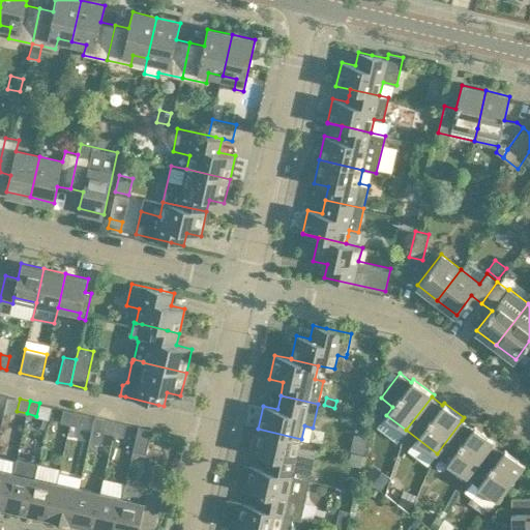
[(61,421),(70,423),(74,411),(63,409),(61,421)]
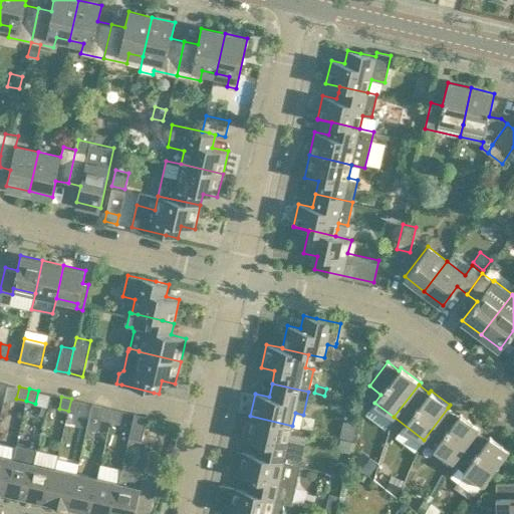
[(71,399),(68,411),(77,413),(80,401),(71,399)]
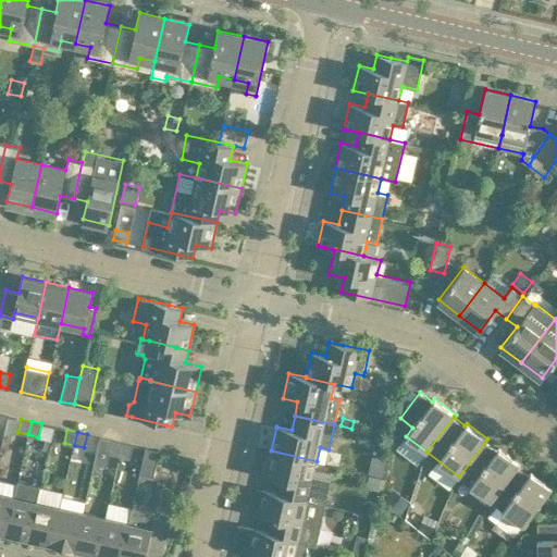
[(120,456),(123,442),(100,437),(94,463),(107,466),(110,454),(120,456)]
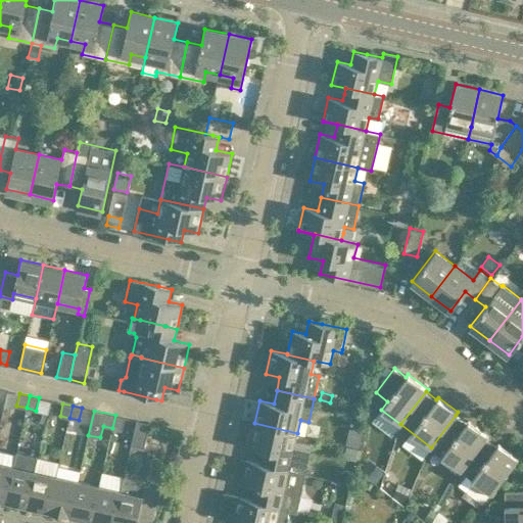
[(126,418),(115,415),(112,428),(123,430),(126,418)]
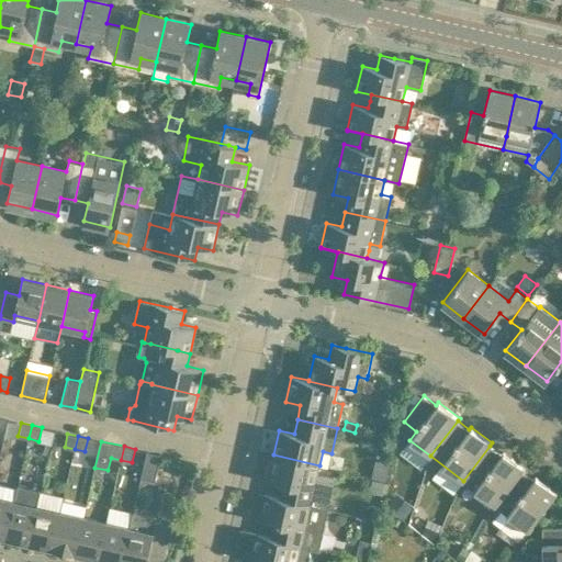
[(463,481),(495,506),(523,471),(525,468),(504,451),(501,454),(490,446),(463,481)]
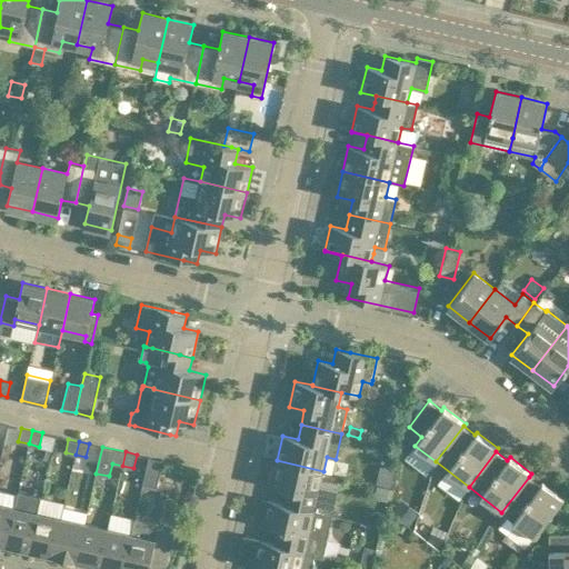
[(162,460),(149,457),(142,483),(157,487),(162,460)]
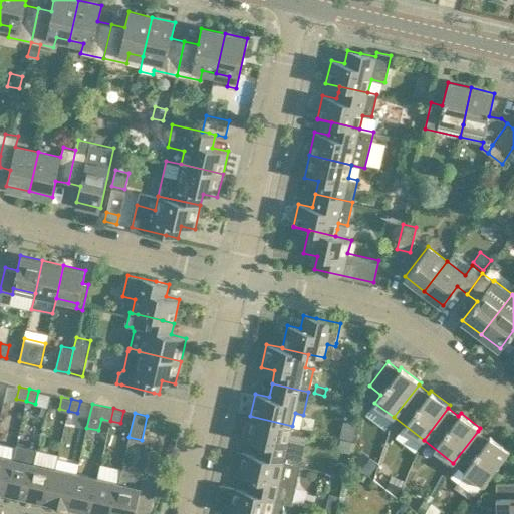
[(258,443),(255,455),(268,458),(267,458),(284,462),(300,466),(305,443),(289,440),(292,426),(250,416),(244,439),(258,443)]
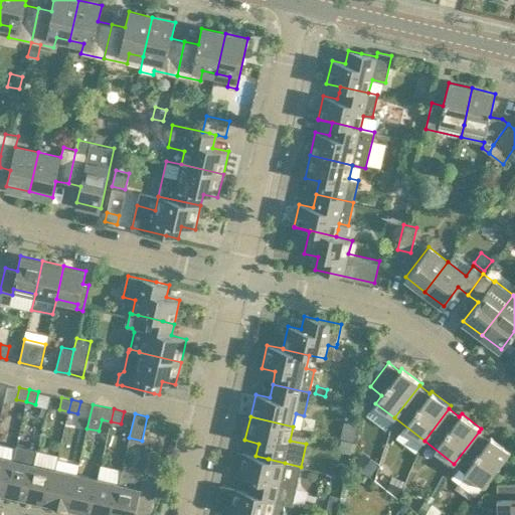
[(344,423),(342,437),(352,439),(355,426),(344,423)]
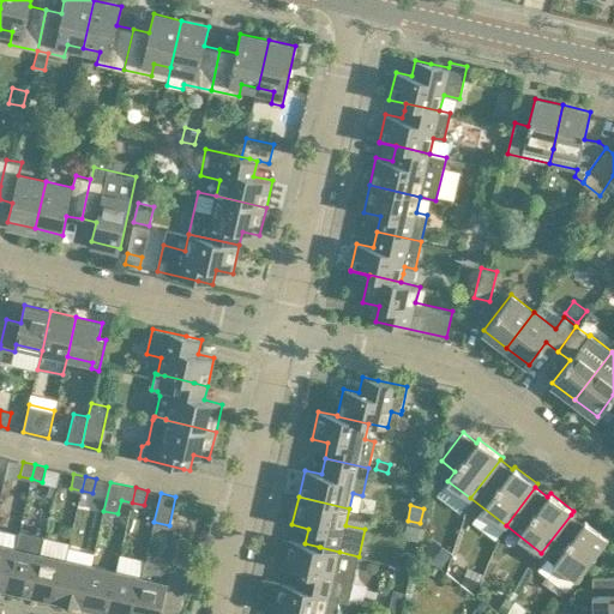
[(571,515),(541,553),(546,555),(536,567),(567,591),(608,537),(585,521),(583,523),(571,515)]
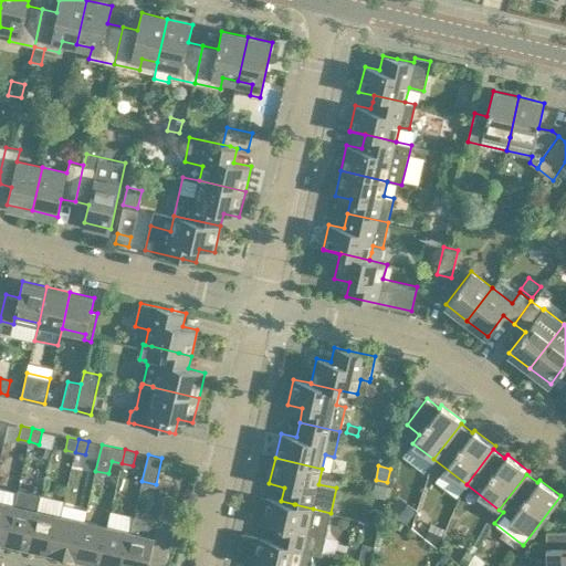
[(0,488),(0,538),(6,541),(18,492),(0,488)]
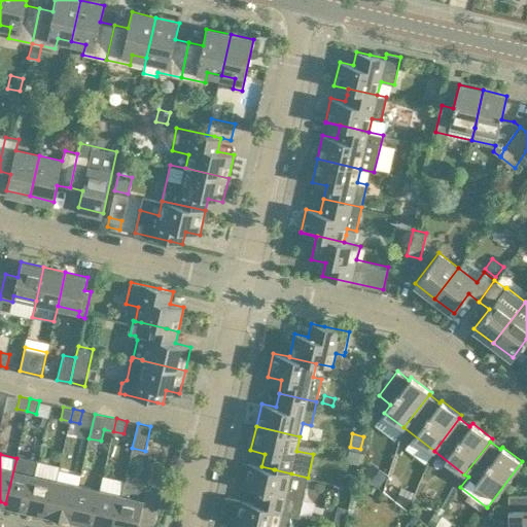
[(16,458),(5,503),(27,508),(35,475),(38,460),(16,455),(16,458)]
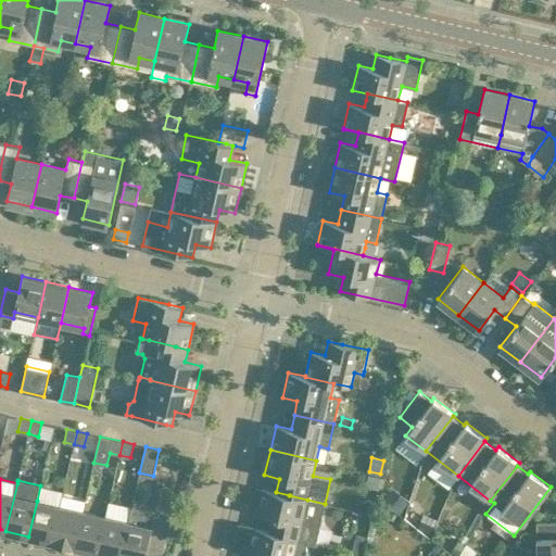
[(262,489),(255,514),(270,517),(267,531),(273,532),(307,540),(316,542),(325,504),(307,500),(289,495),(290,495),(276,492),(262,489)]
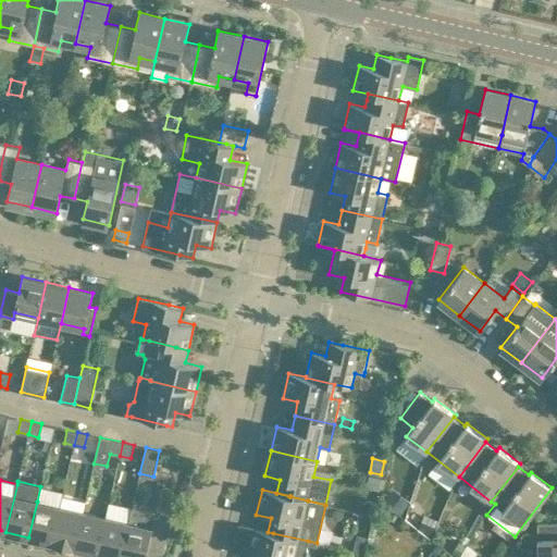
[(391,491),(383,503),(399,515),(407,503),(391,491)]
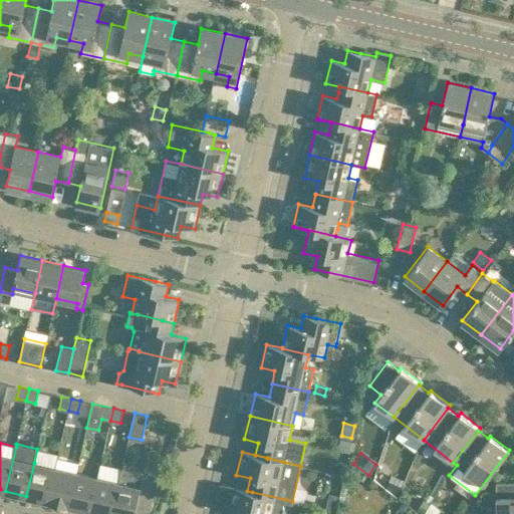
[(334,465),(333,471),(343,473),(345,463),(339,462),(334,465)]
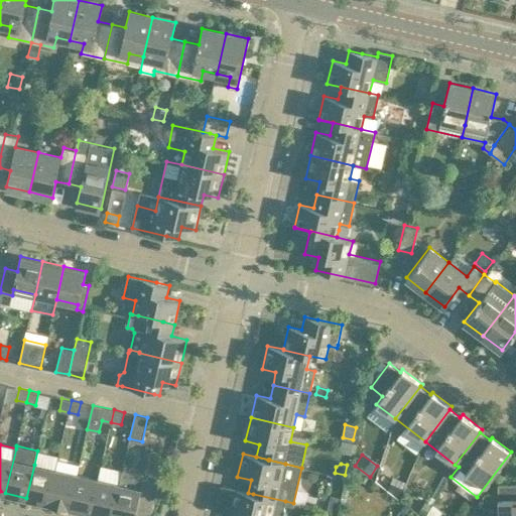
[(26,498),(48,503),(55,469),(34,465),(26,498)]
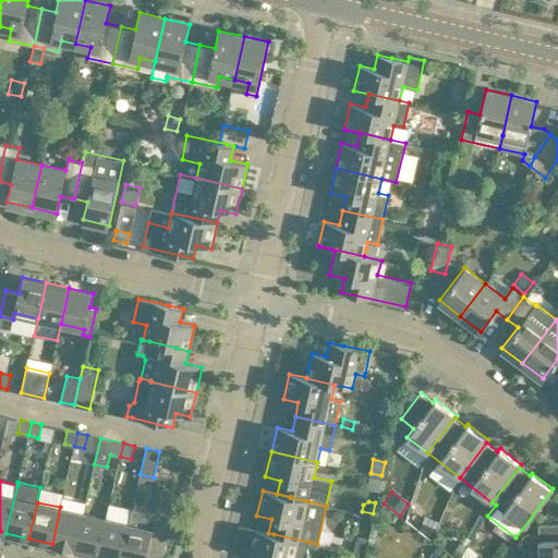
[(52,544),(75,549),(83,512),(60,507),(52,544)]
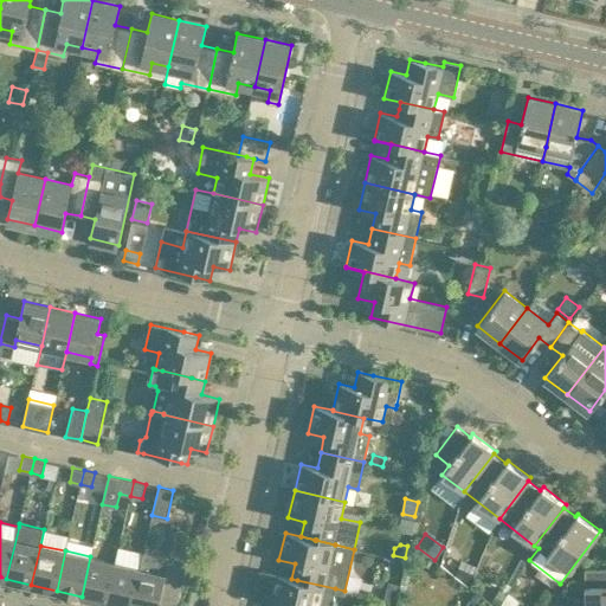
[(140,568),(130,605),(159,605),(160,601),(175,605),(186,561),(144,552),(140,568)]
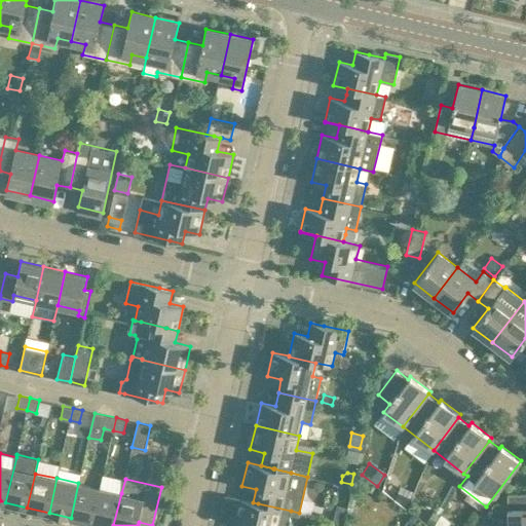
[(367,479),(354,483),(357,492),(370,488),(367,479)]
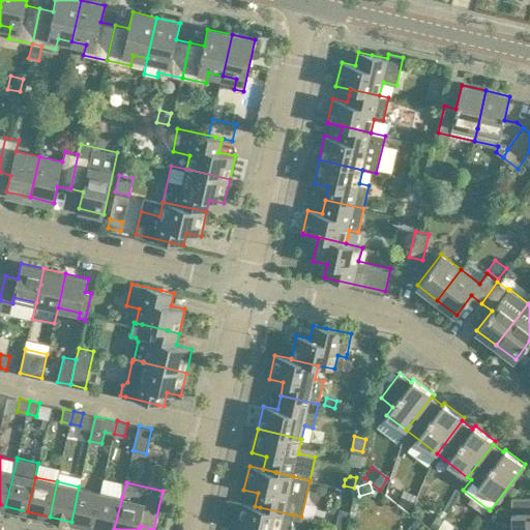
[(71,522),(93,526),(100,492),(79,487),(71,522)]
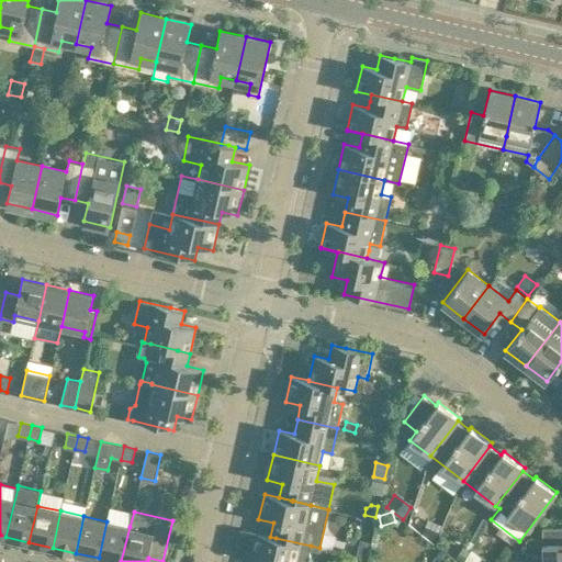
[(430,520),(425,534),(436,538),(441,525),(430,520)]
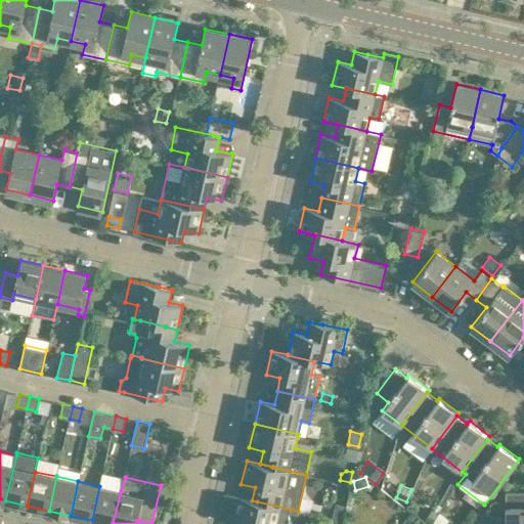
[(92,520),(107,523),(113,523),(121,491),(99,486),(92,520)]
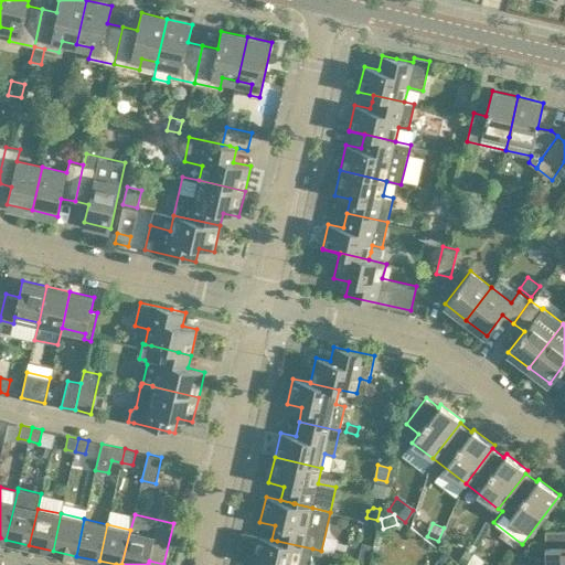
[(564,564),(564,529),(545,530),(545,564),(564,564)]
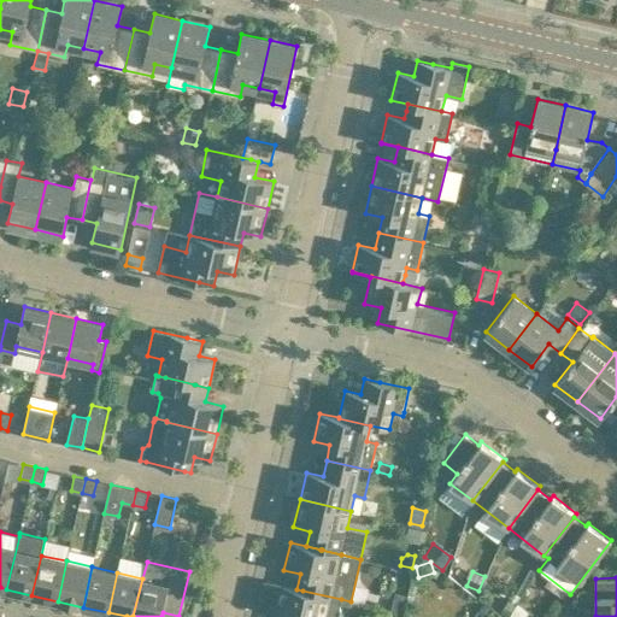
[(411,583),(407,600),(413,601),(417,585),(411,583)]
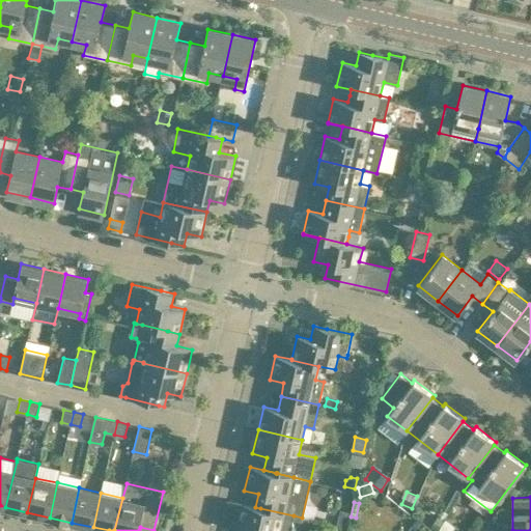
[(289,530),(294,515),(260,508),(241,503),(235,528),(249,530),(289,530)]
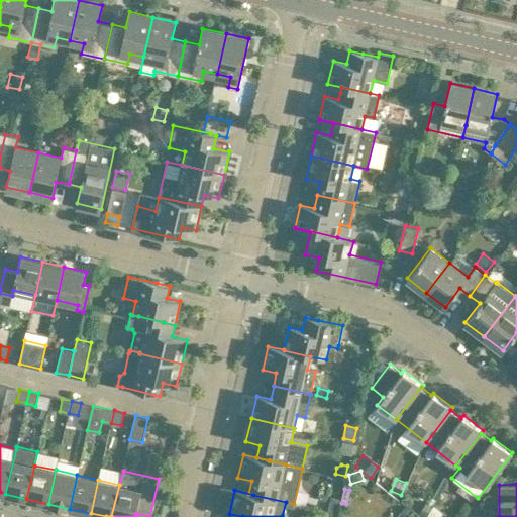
[(426,502),(420,513),(426,516),(432,506),(426,502)]
